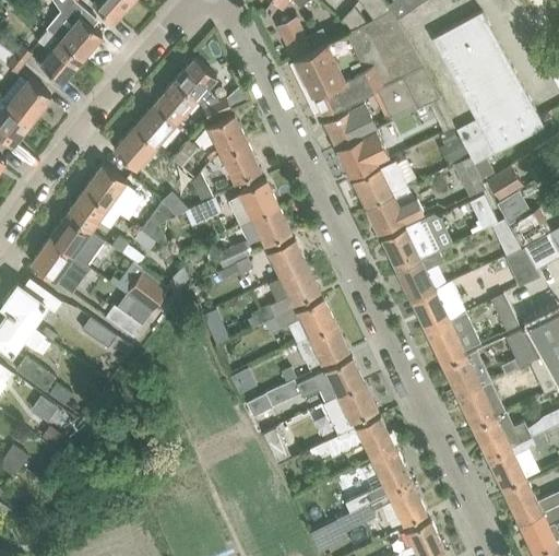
[(95,0),(93,3),(114,22),(133,0),(95,0)]
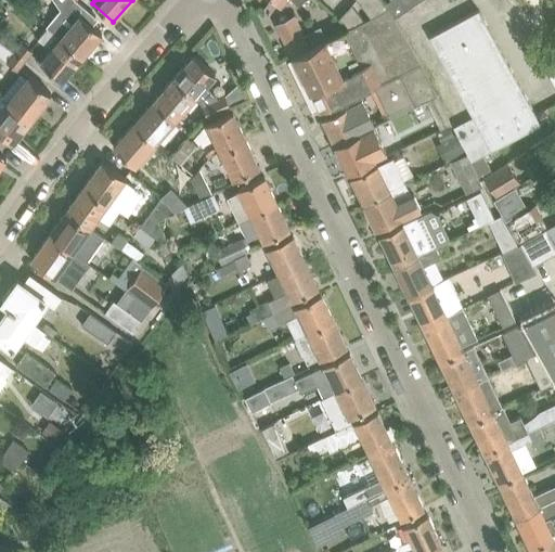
[(320,114),(347,101),(370,90),(420,64),(417,59),(396,21),(395,20),(384,4),(379,0),(356,0),(371,20),(364,23),(348,30),(305,52),(293,59),(320,114)]
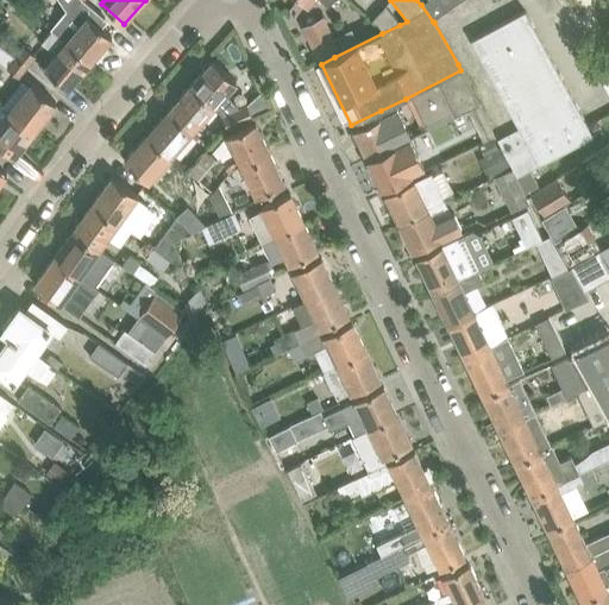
[(439,0),(428,0),(421,5),(433,21),(447,12),(439,0)]
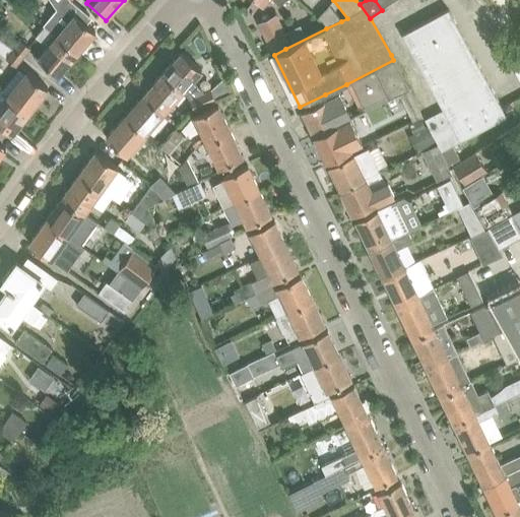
[(329,6),(317,20),(326,28),(341,21),(329,6)]
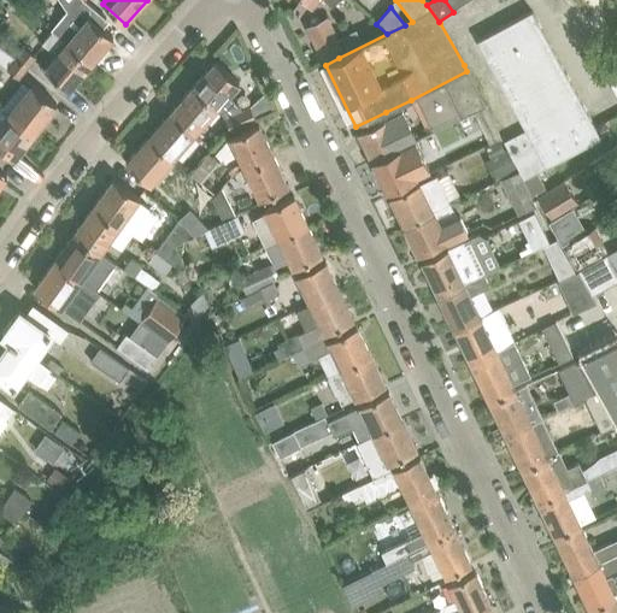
[(72,23),(66,17),(53,33),(66,45),(90,65),(113,39),(89,18),(81,12),(72,23)]
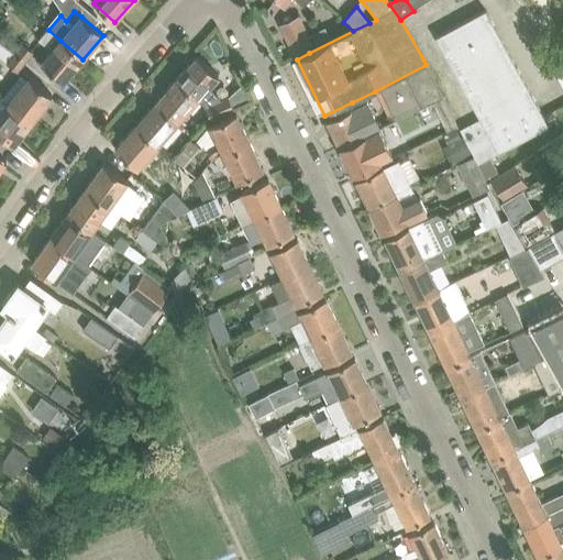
[(471,154),(473,158),(477,168),(490,162),(547,131),(484,14),(435,41),(479,120),(476,122),(459,131),(462,138),(471,154)]
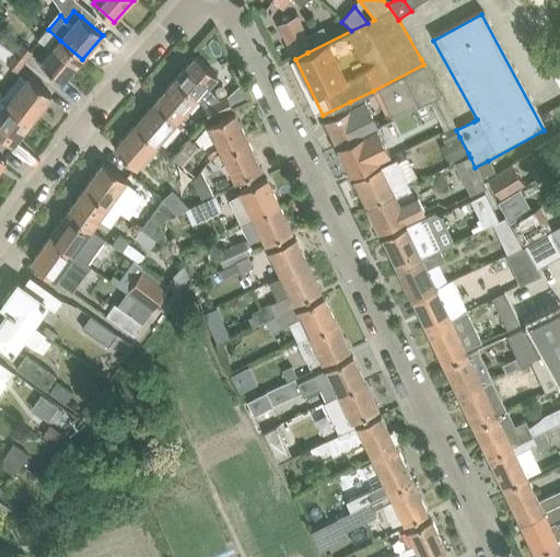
[(295,59),(307,53),(292,21),(280,26),(295,59)]
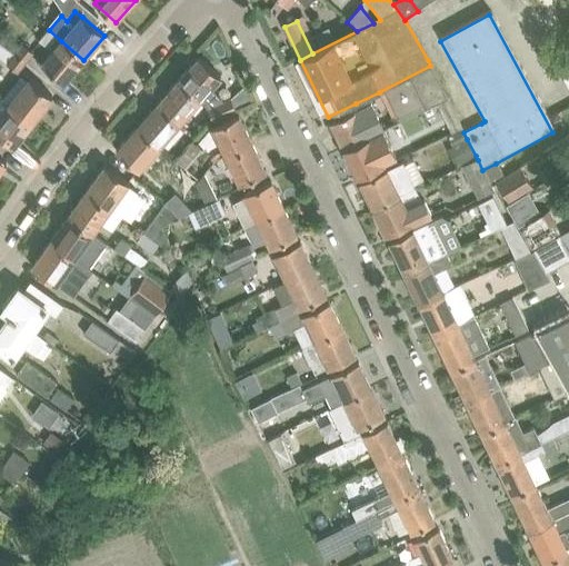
[(41,66),(63,85),(83,60),(61,41),(49,30),(39,41),(52,52),(41,66)]
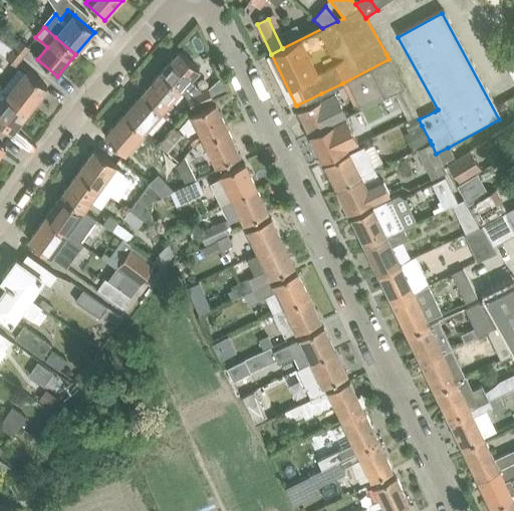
[(29,48),(14,35),(6,44),(22,57),(29,48)]
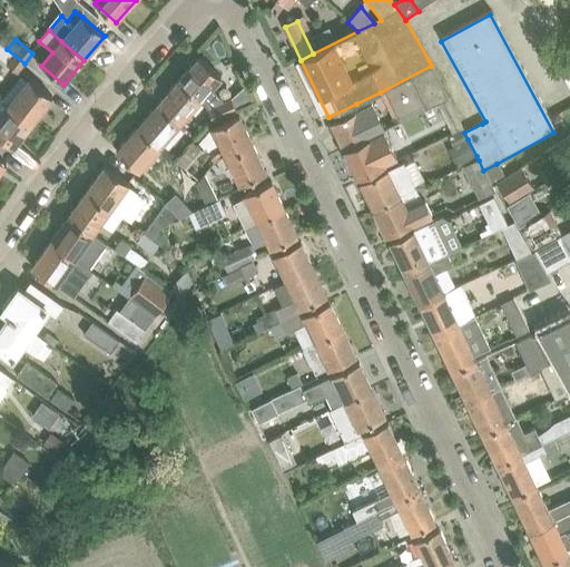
[(0,59),(17,74),(25,64),(7,49),(7,50),(0,44),(0,59)]
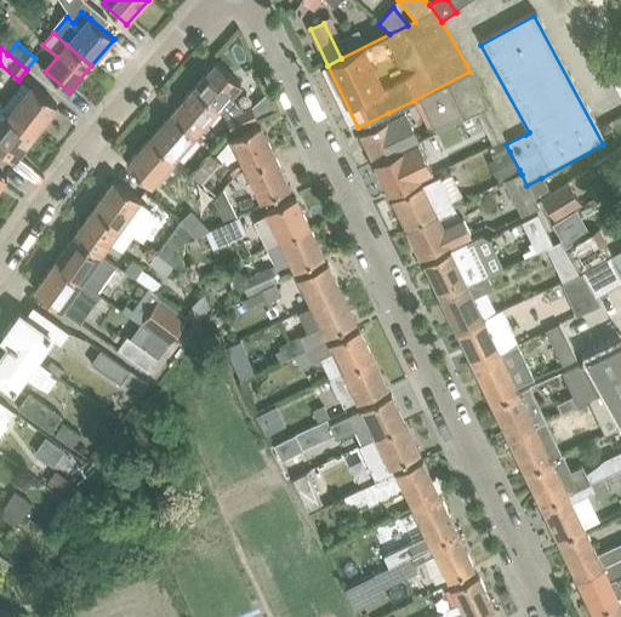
[(227,121),(239,115),(244,127),(256,121),(251,110),(245,113),(229,98),(240,85),(216,64),(193,90),(217,112),(217,110),(224,118),(227,121)]
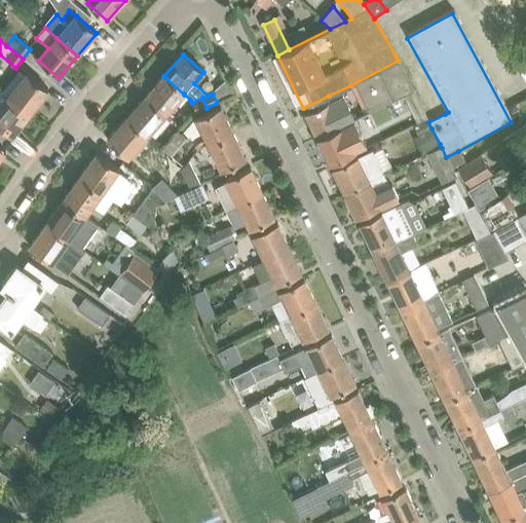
[(413,90),(398,61),(350,85),(365,114),(403,96),(413,90)]
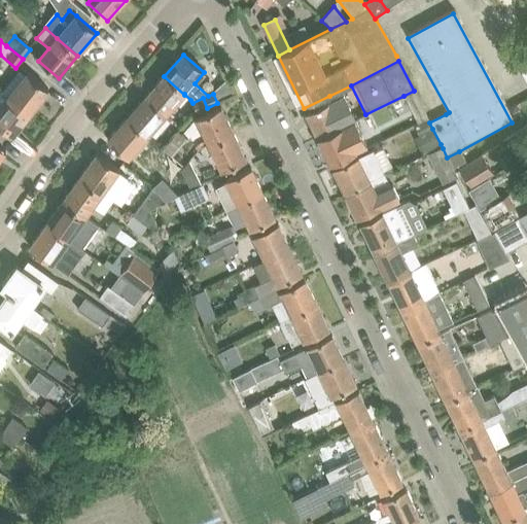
[(48,91),(33,78),(20,68),(1,92),(30,114),(48,91)]
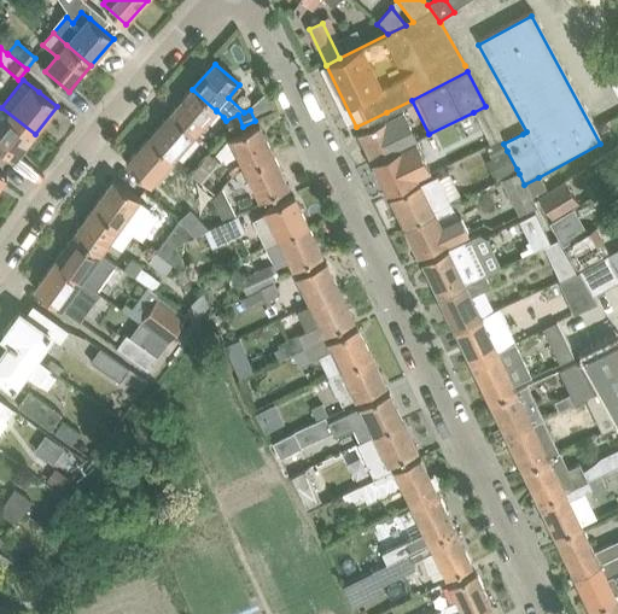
[(216,111),(192,89),(170,115),(194,136),(216,111)]
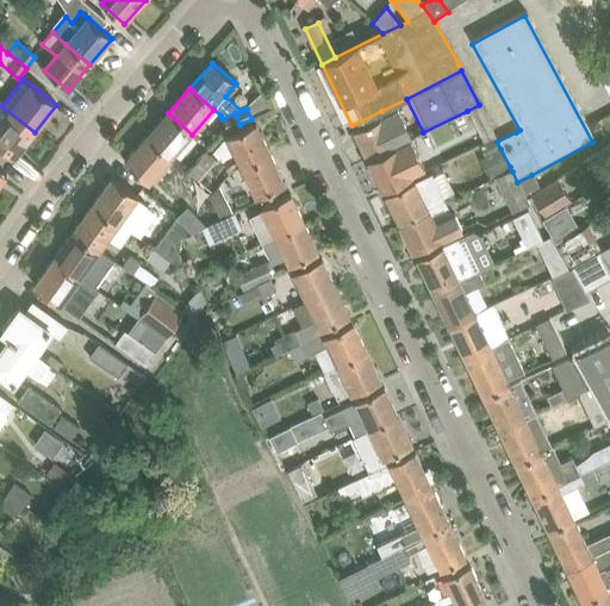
[(496,139),(479,105),(467,111),(484,144),(496,139)]
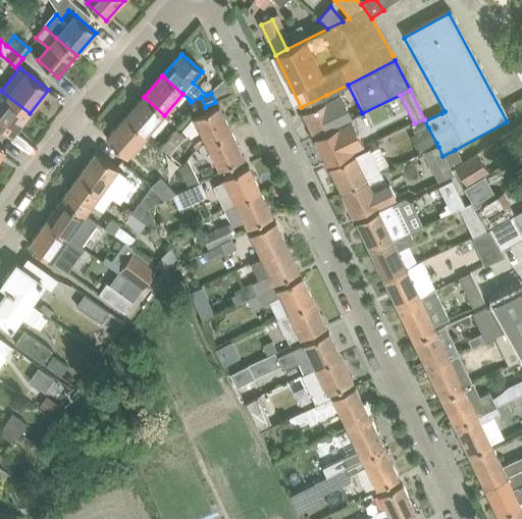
[(0,92),(0,125),(12,136),(30,113),(1,91),(0,92)]
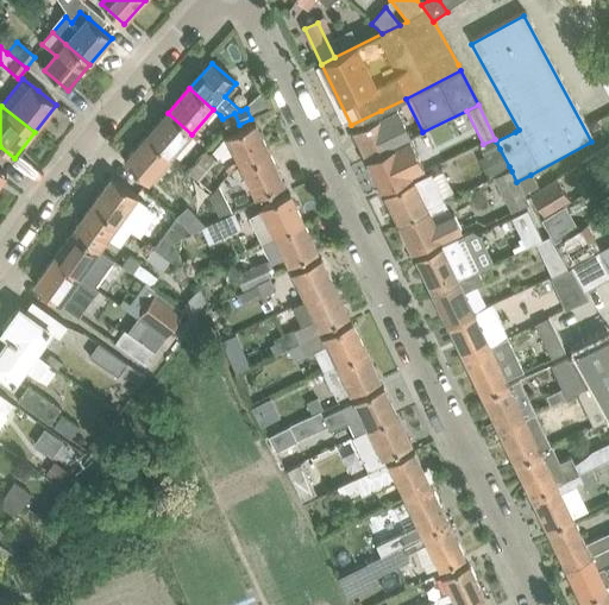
[(355,132),(368,161),(412,139),(399,111),(383,118),(355,132)]
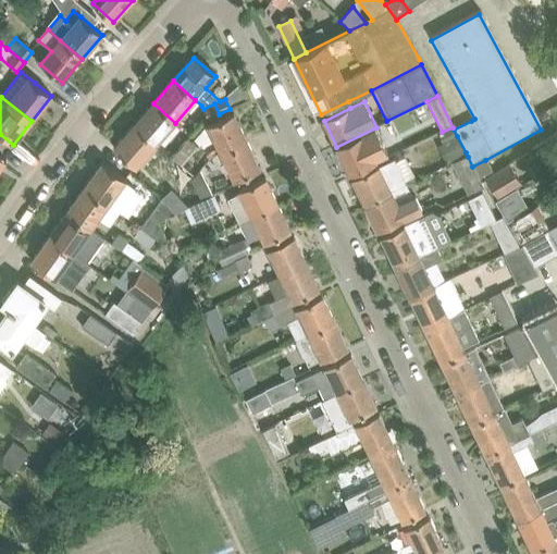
[(153,103),(133,126),(155,146),(175,123),(153,103)]
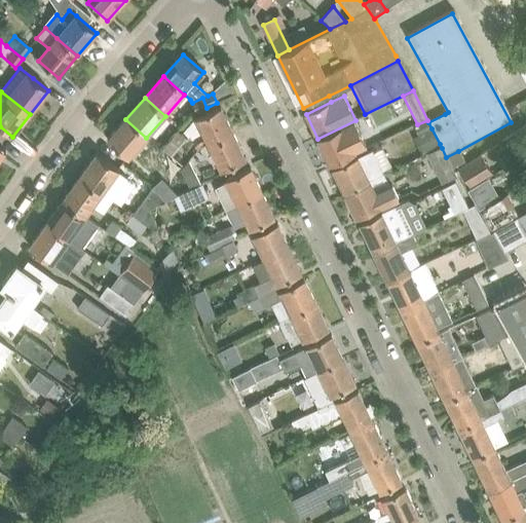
[(191,104),(195,113),(207,108),(202,98),(192,103),(191,104)]
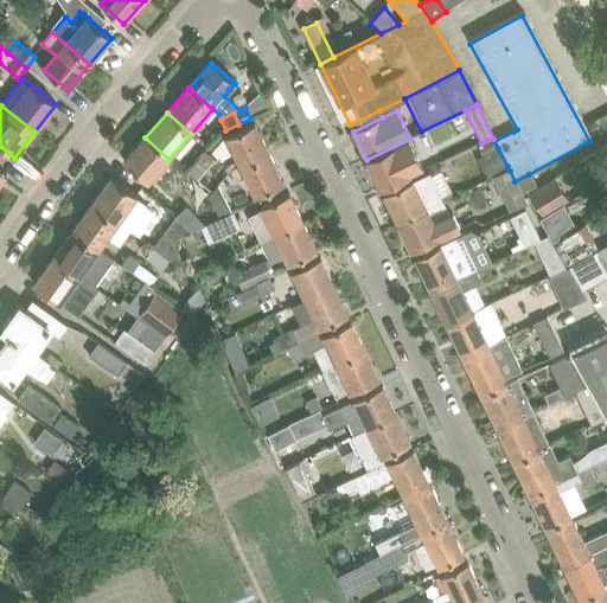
[(227,136),(241,167),(269,154),(255,123),(227,136)]
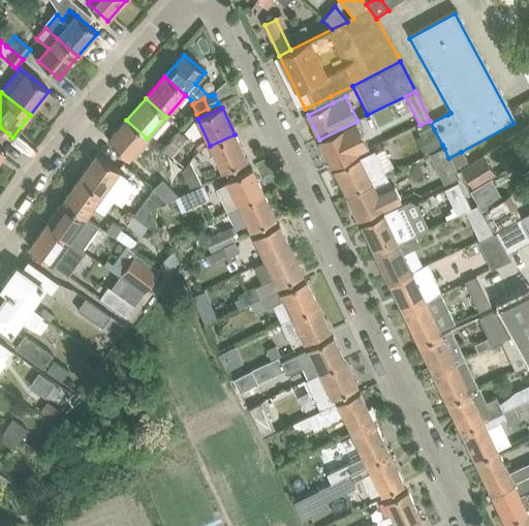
[(107,142),(128,159),(147,138),(126,120),(107,142)]
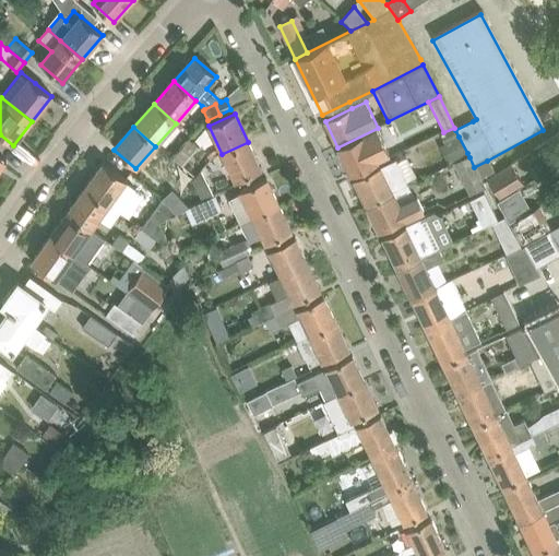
[(351,174),(378,161),(377,160),(390,153),(378,128),(337,148),(351,174)]
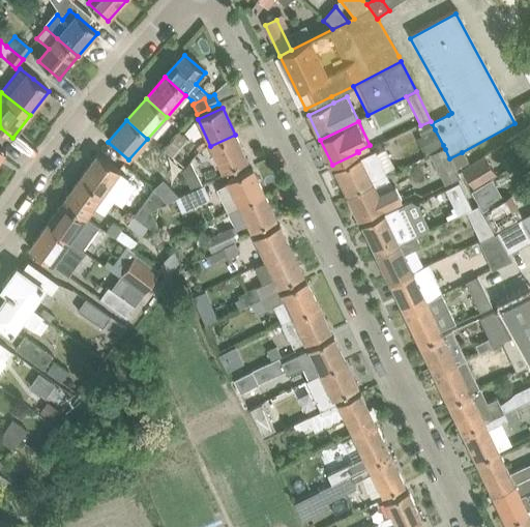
[(424,157),(429,156),(429,157),(445,149),(443,145),(435,129),(433,130),(429,122),(416,129),(420,138),(415,140),(424,157)]
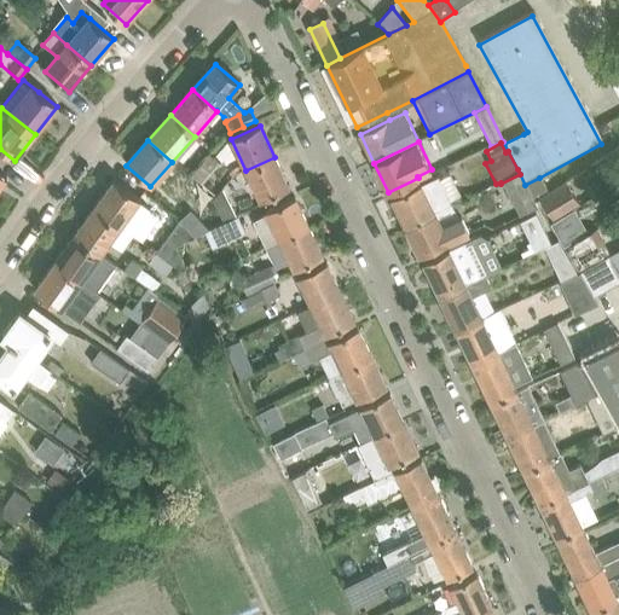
[(289,187),(275,157),(246,170),(260,202),(289,187)]
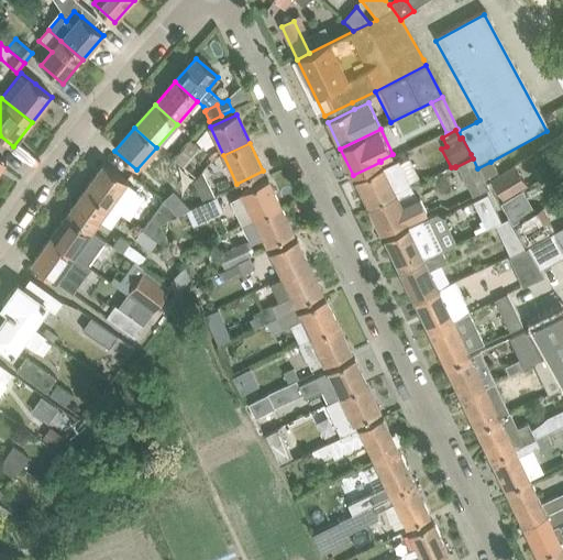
[(198,151),(189,144),(180,153),(189,161),(198,151)]
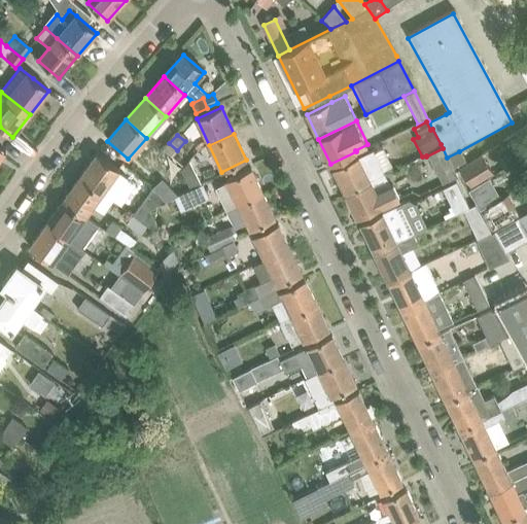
[(162,152),(170,159),(177,150),(169,143),(162,152)]
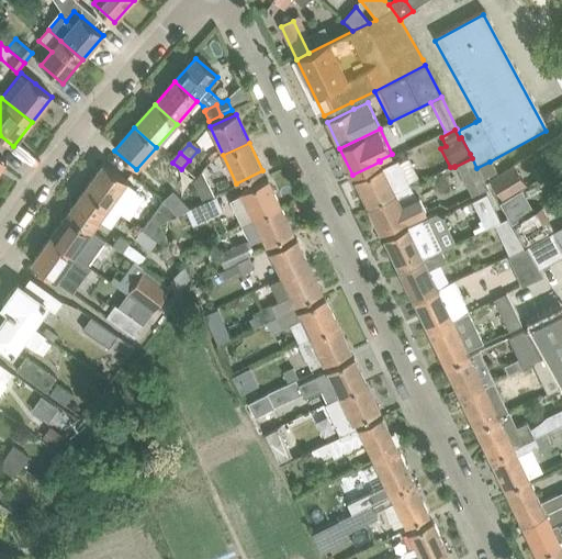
[(487,188),(484,181),(472,158),(454,167),(470,198),(487,188)]
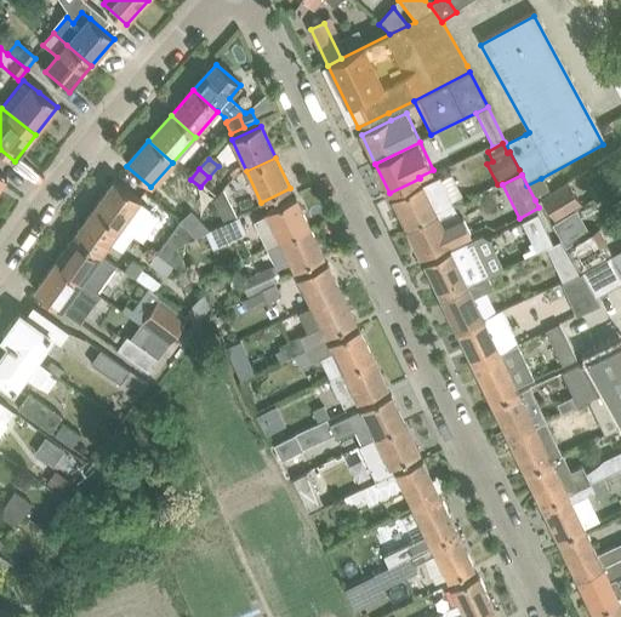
[(422,184),(393,199),(406,229),(437,215),(455,206),(442,178),(423,187),(422,184)]
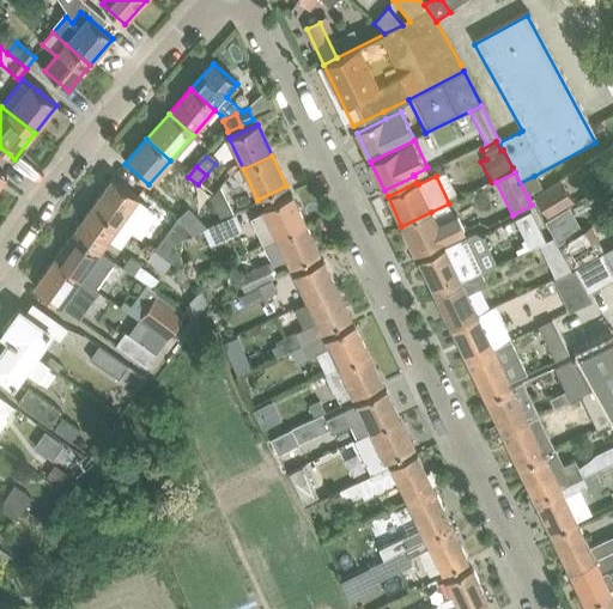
[(534,176),(520,183),(528,198),(542,190),(534,176)]
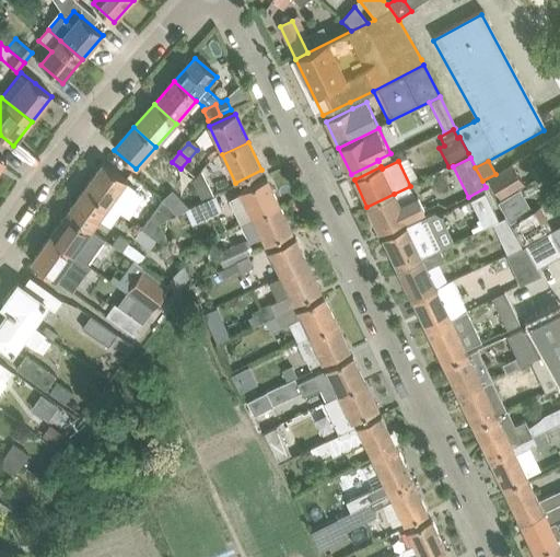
[(126,181),(103,164),(84,190),(118,216),(135,193),(124,184),(126,181)]
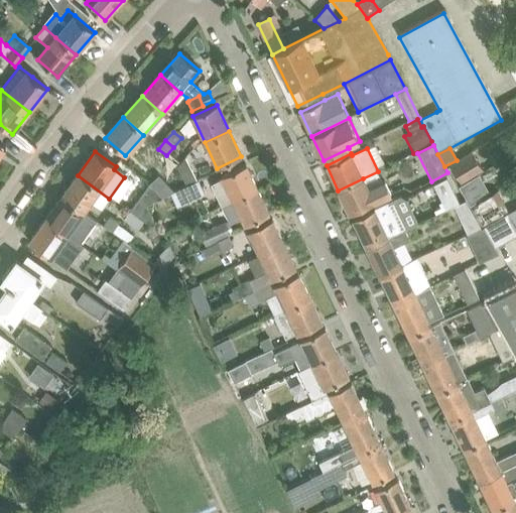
[(470,153),(448,165),(461,184),(482,171),(470,153)]
